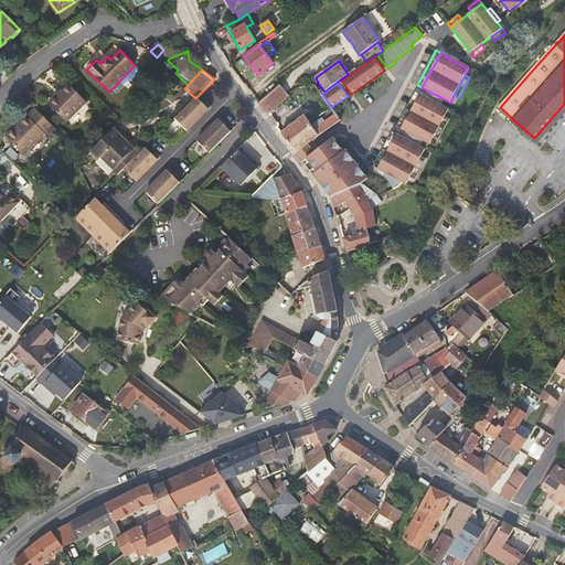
[(87,103),(70,85),(59,97),(56,96),(49,104),(67,123),(87,103)]
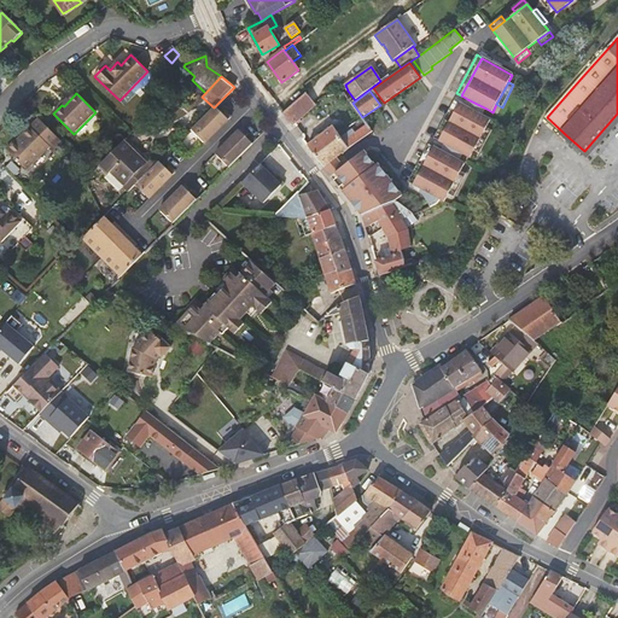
[(287,110),(283,112),(287,120),(291,124),(314,106),(305,95),(287,110)]
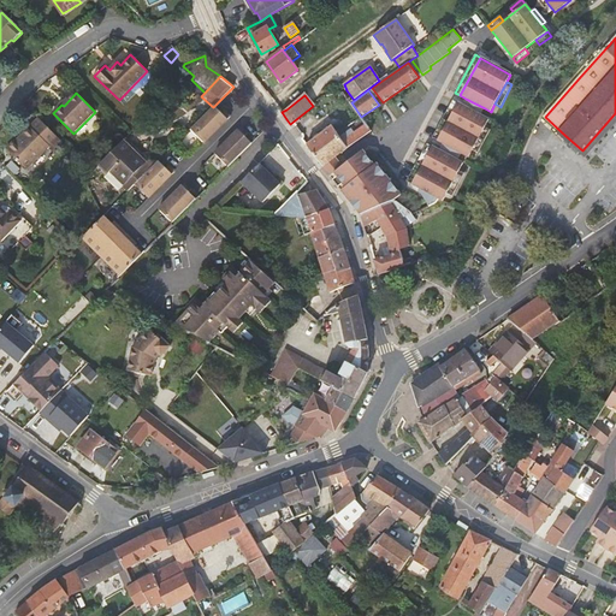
[(485,108),(466,99),(462,105),(481,116),(485,108)]
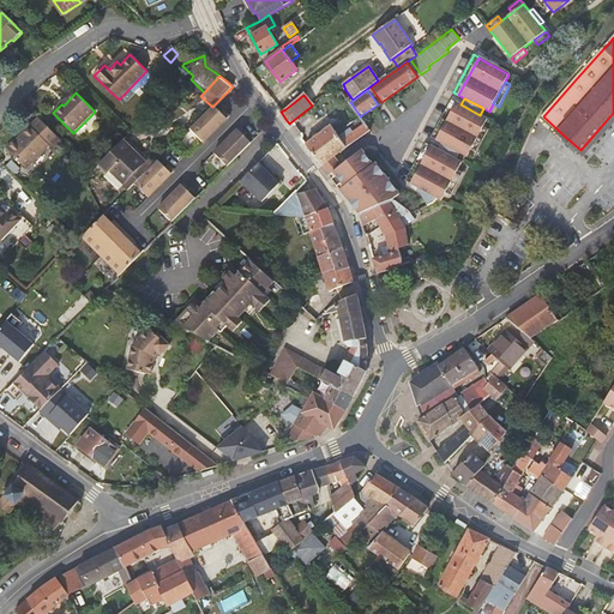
[(432,138),(437,140),(457,102),(452,100),(432,138)]
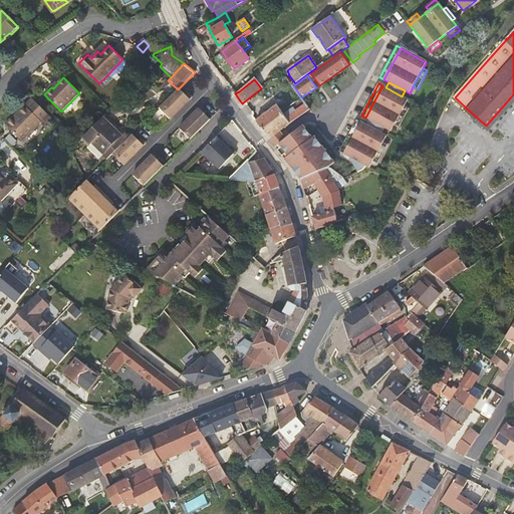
[(382,85),(365,117),(369,119),(384,129),(391,132),(395,124),(405,106),(408,99),(402,96),(386,87),(382,85)]
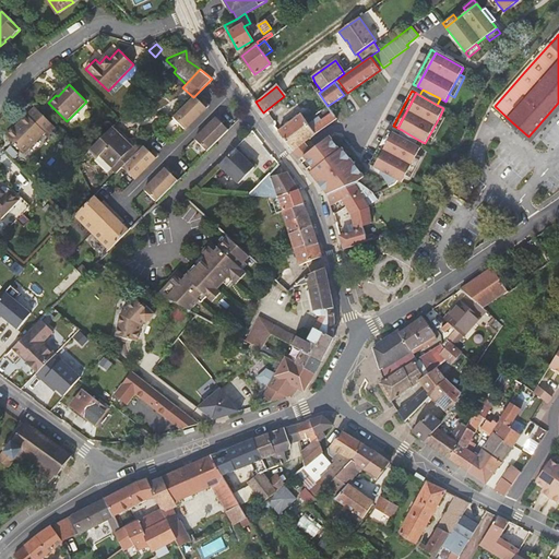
[(192,98),(171,120),(183,132),(207,107),(201,102),(199,105),(192,98)]
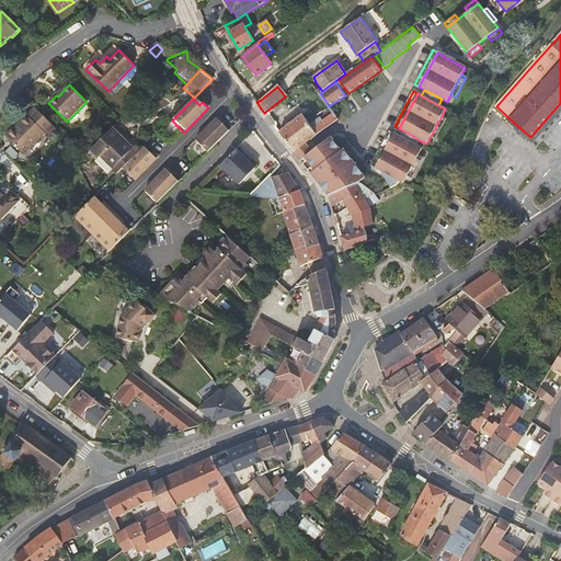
[(560,103),(530,137),(536,142),(560,114),(560,103)]
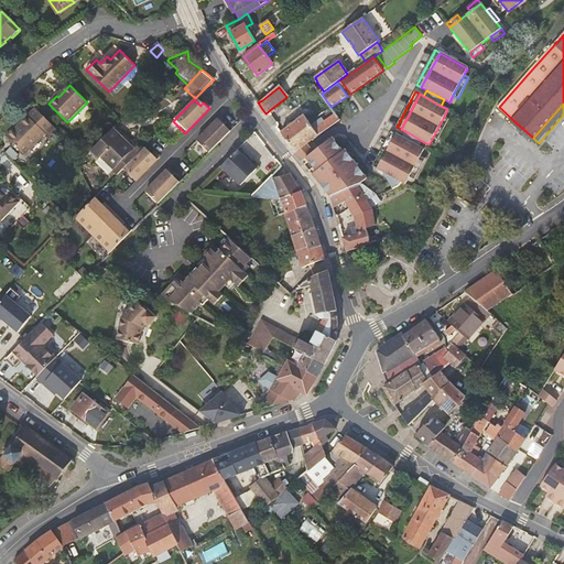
[(304,116),(281,133),(295,152),(306,144),(339,120),(329,107),(322,112),(324,116),(311,126),(304,116)]
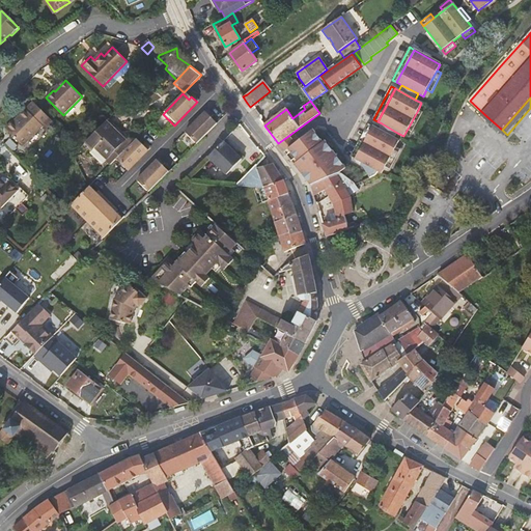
[(43,112),(34,103),(21,117),(21,118),(17,122),(16,120),(7,130),(24,146),(43,127),(47,130),(54,122),(43,112)]
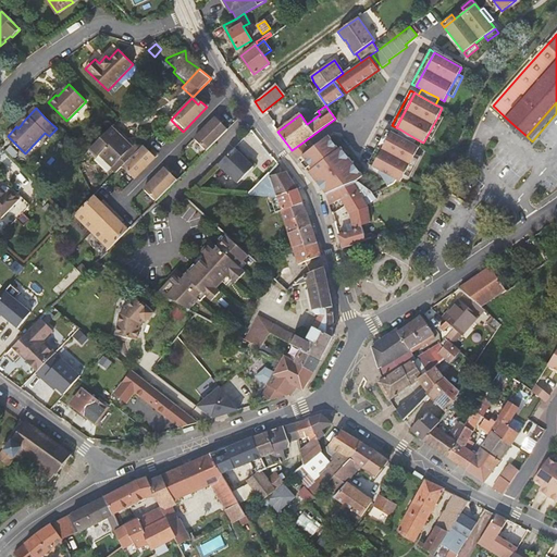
[(443,118),(438,115),(428,135),(432,138),(443,118)]
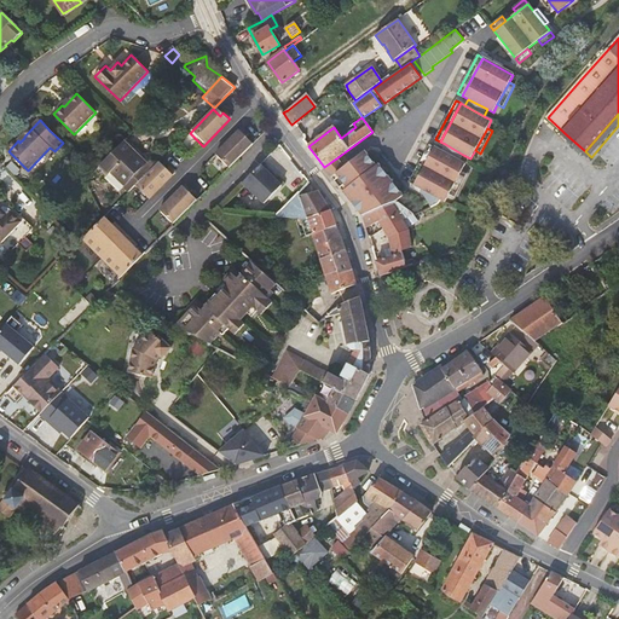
[(214,156),(229,169),(252,145),(244,138),(247,136),(241,129),(214,156)]
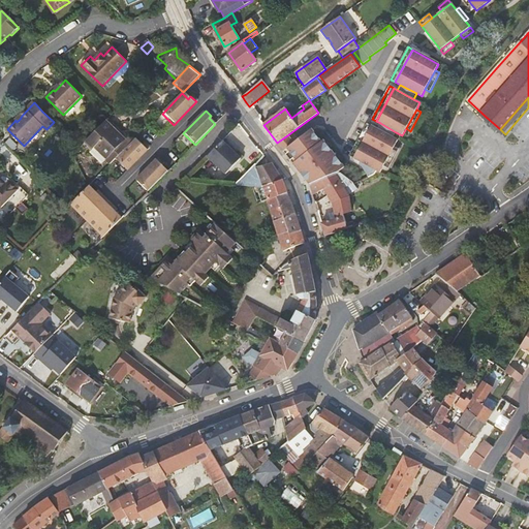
[(120,129),(109,118),(105,122),(124,142),(128,137),(120,129)]
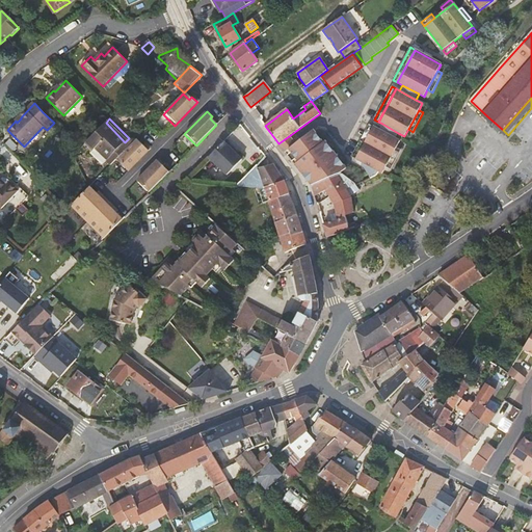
[(125,142),(106,123),(104,125),(101,129),(92,138),(86,143),(92,151),(97,148),(114,164),(116,162),(125,154),(134,143),(129,138),(125,142)]
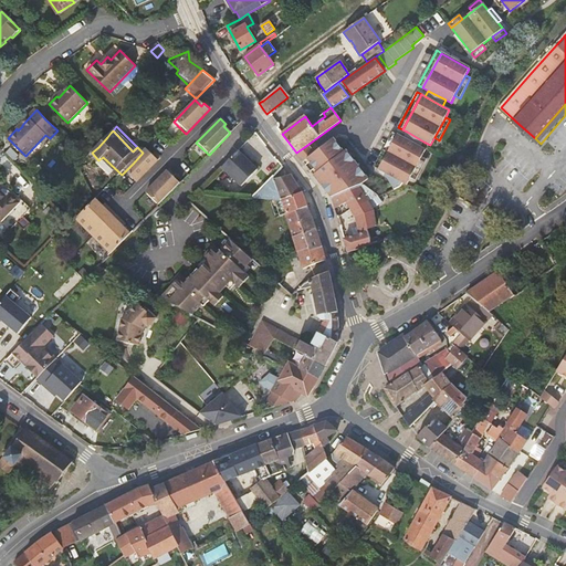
[(378,169),(397,134),(392,132),(374,167),(378,169)]
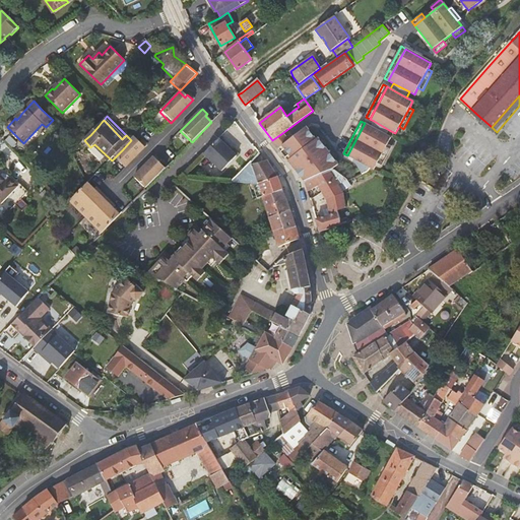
[(389,130),(374,121),(371,127),(386,135),(389,130)]
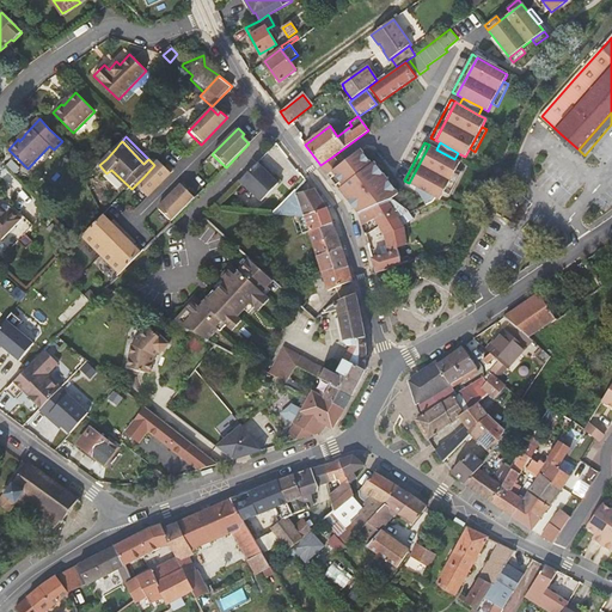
[(429,145),(409,183),(416,188),(435,197),(440,200),(445,193),(457,170),(460,163),(454,159),(436,150),(429,145)]
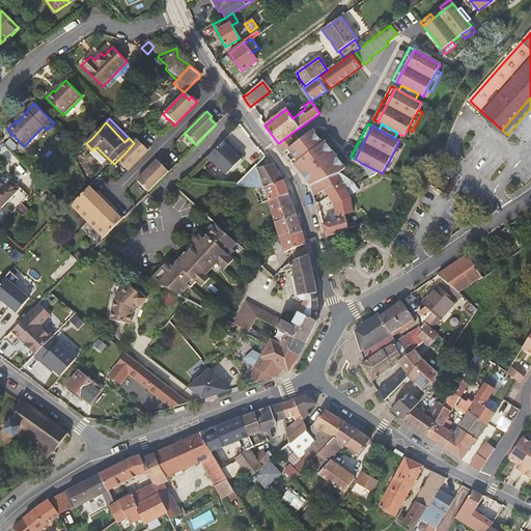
[(287,149),(289,151),(315,132),(313,130),(295,143),(291,139),(288,136),(278,143),(281,146),(284,151),(287,149)]
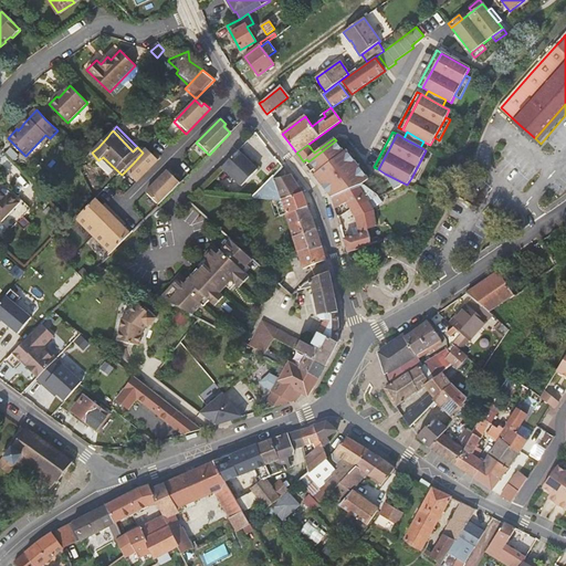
[(344,152),(336,140),(308,161),(305,164),(314,175),(316,174),(321,180),(318,181),(331,197),(363,184),(368,179),(346,150),(344,152)]
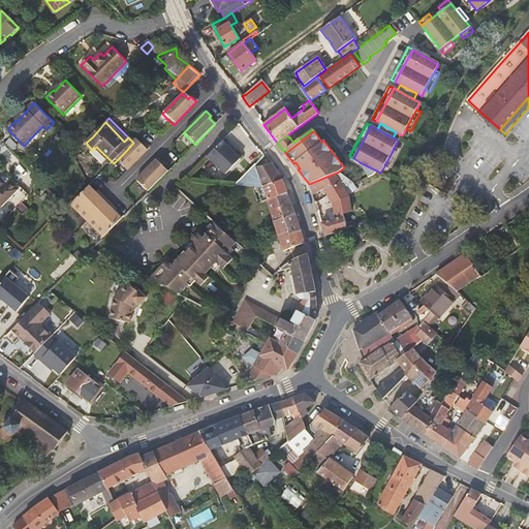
[(5,144),(12,150),(17,146),(9,138),(5,144)]
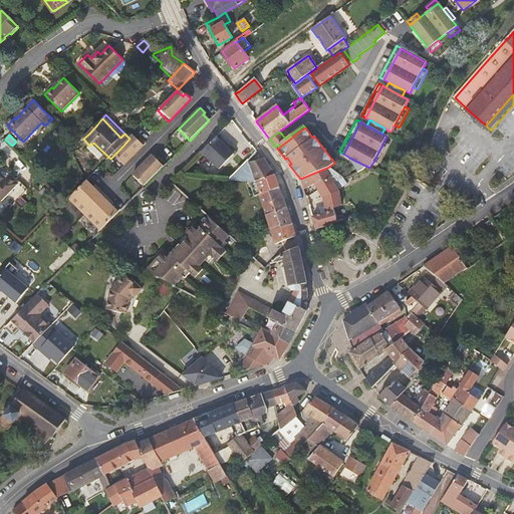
[(120,149),(112,157),(123,169),(146,146),(140,141),(138,144),(132,137),(130,139),(120,149)]
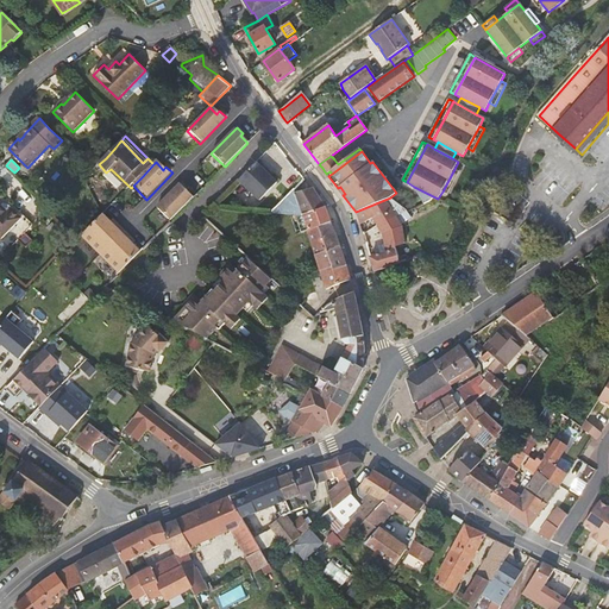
[(264,170),(256,163),(239,180),(261,201),(277,183),(269,175),(264,170)]
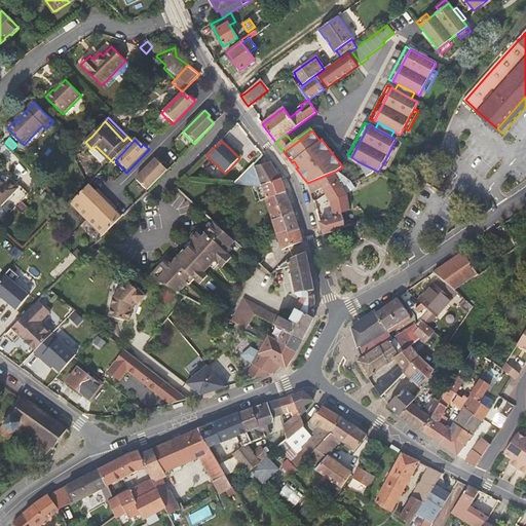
[(397,149),(392,146),(382,165),(386,167),(397,149)]
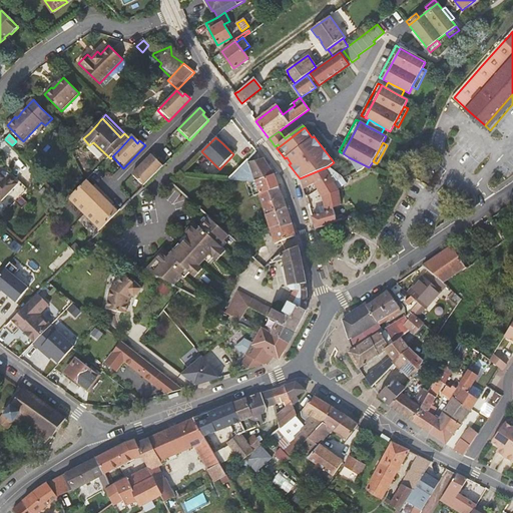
[(248,159),(248,160),(254,180),(255,180),(274,174),(264,158),(261,159),(257,150),(248,159)]
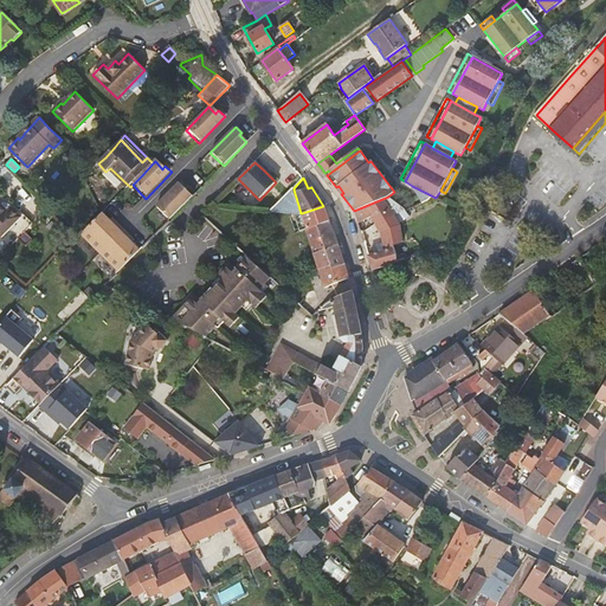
[(181,182),(156,208),(169,223),(175,216),(185,206),(193,199),(185,192),(188,188),(181,182)]
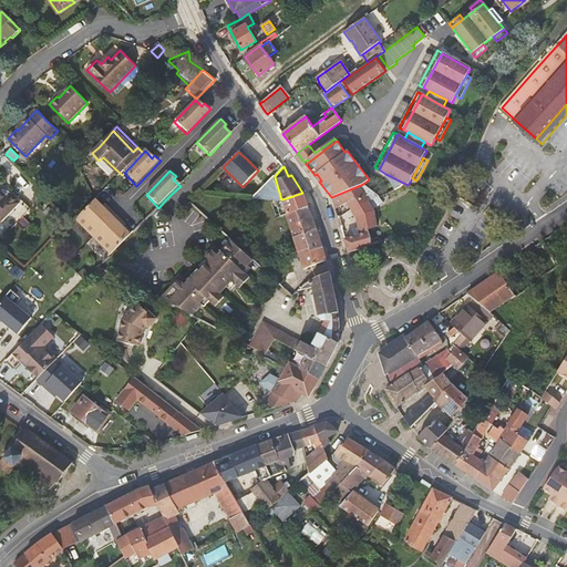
[(403,183),(385,174),(383,177),(388,178),(394,189),(401,187),(403,183)]
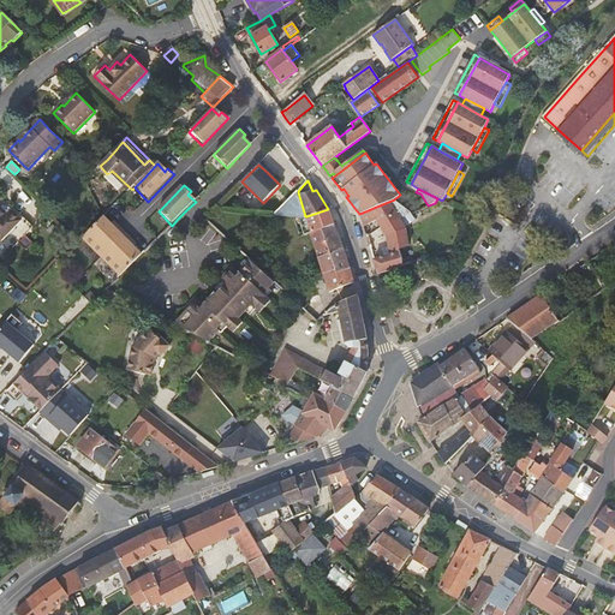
[(305,216),(298,192),(298,191),(297,190),(274,214),(274,215),(305,216)]
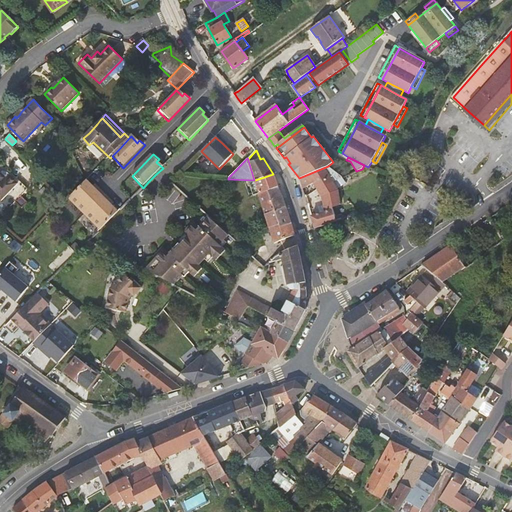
[(325,168),(337,189),(346,183),(342,177),(335,172),(329,167),(325,168)]
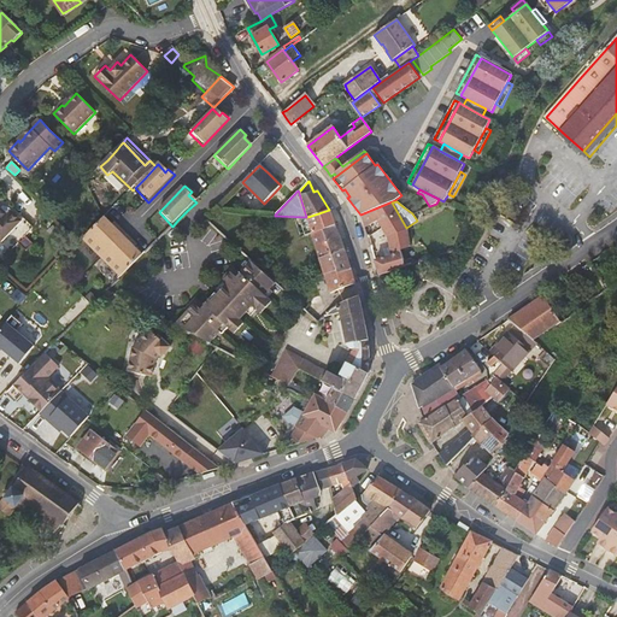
[(375,260),(380,276),(406,268),(405,265),(411,264),(410,259),(404,260),(400,251),(410,246),(407,229),(406,228),(392,203),(362,216),(362,217),(365,228),(378,221),(388,236),(389,247),(392,256),(386,258),(375,260)]
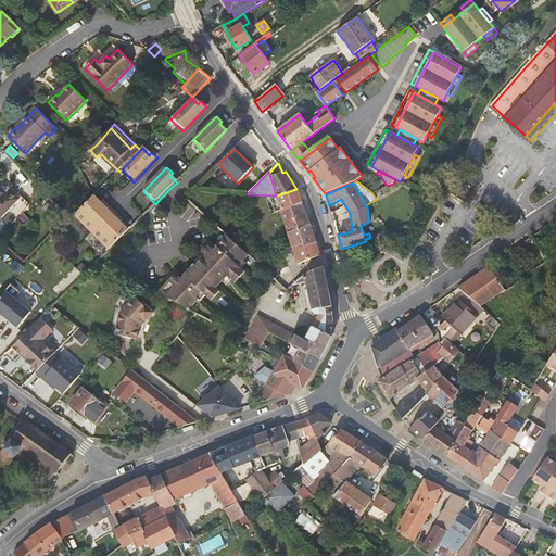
[(0,189),(0,188),(0,216),(1,217),(19,199),(10,190),(5,193),(0,189)]
